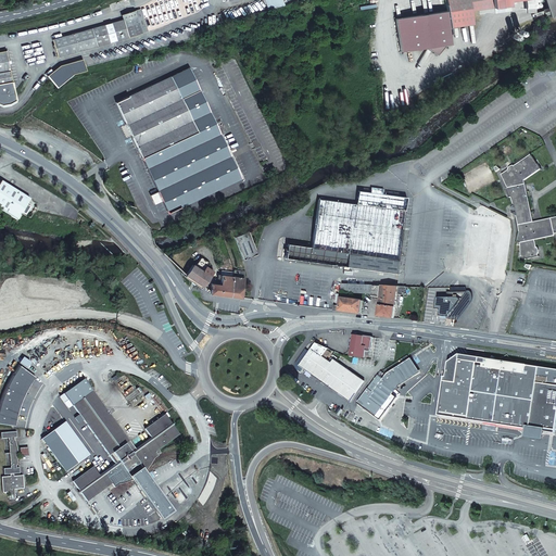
[(264,0),(268,11),(285,4),(281,0),(264,0)]
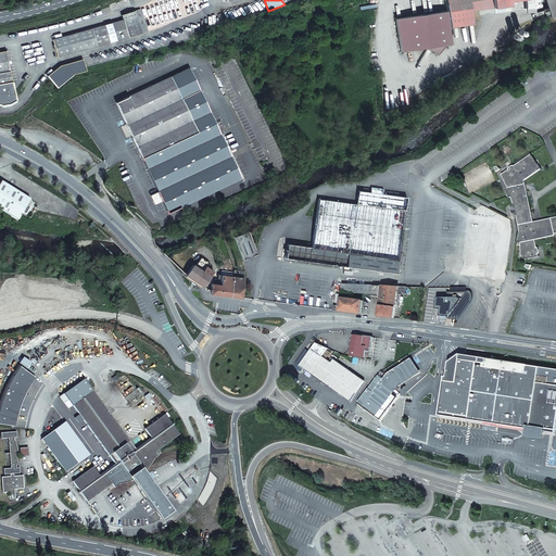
[(474,24),(471,11),(509,4),(509,0),(512,0),(523,0),(525,8),(534,7),(534,8),(540,7),(539,0),(446,0),(451,27),(474,24)]
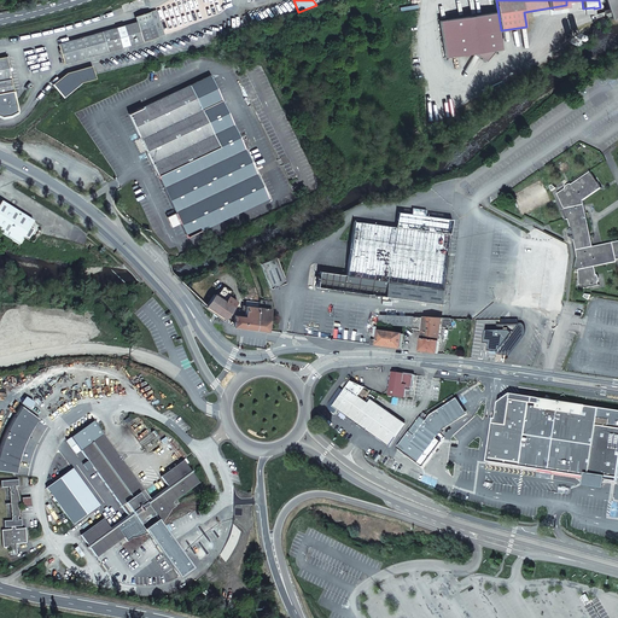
[(617,16),(617,0),(606,0),(612,18),(617,16)]
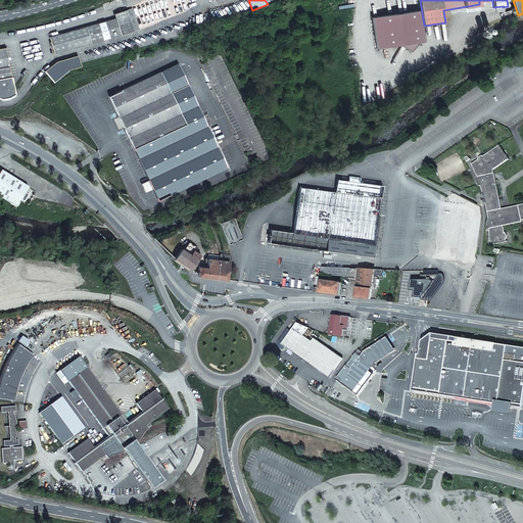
[(114,13),(116,18),(121,35),(122,35),(134,31),(128,10),(114,13)]
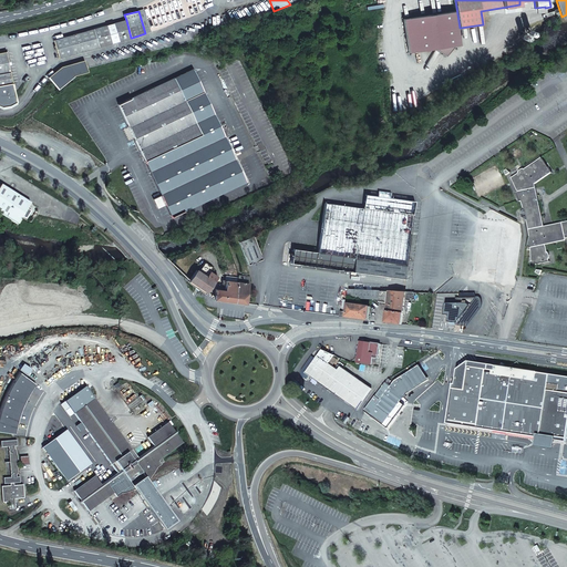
[(456,13),(403,21),(409,54),(461,48),(456,13)]
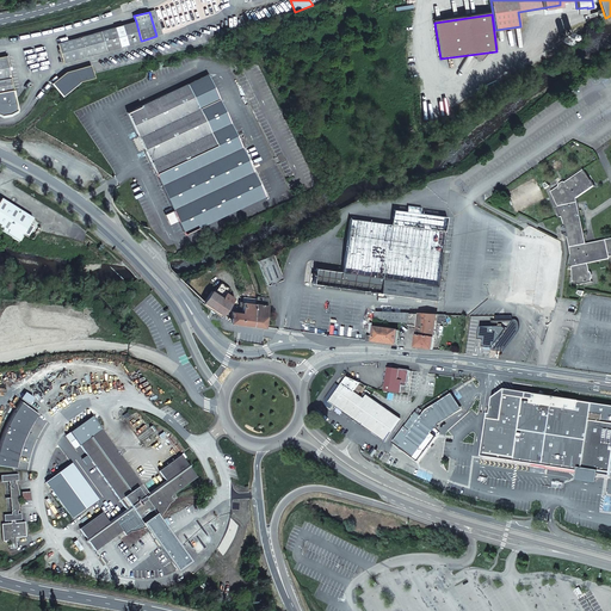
[(116,26),(124,28),(129,44),(141,41),(136,22),(116,26)]
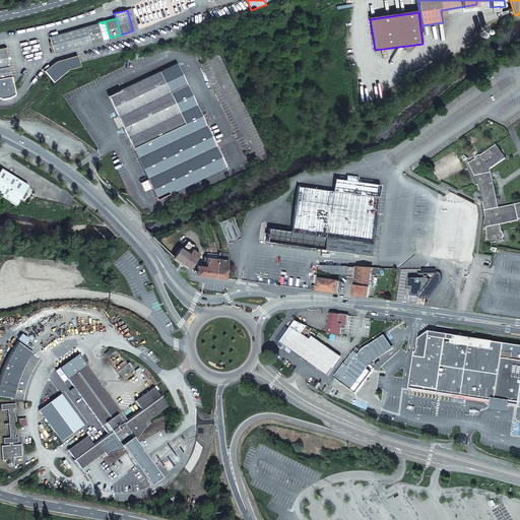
[(106,23),(99,22),(49,37),(54,53),(110,38),(106,23)]
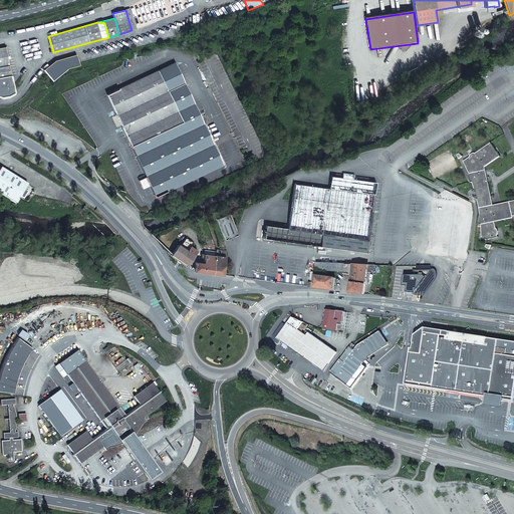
[(0,47),(0,96),(2,97),(9,96),(15,93),(6,47),(0,47)]
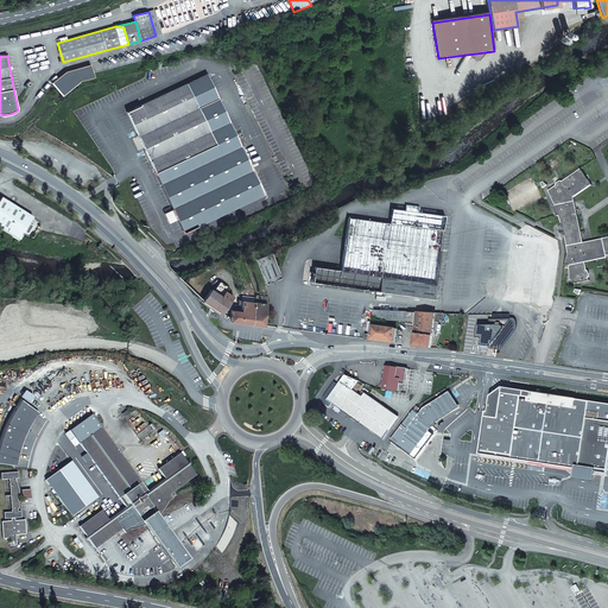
[(65,71),(52,82),(62,94),(78,81),(93,76),(90,64),(65,71)]
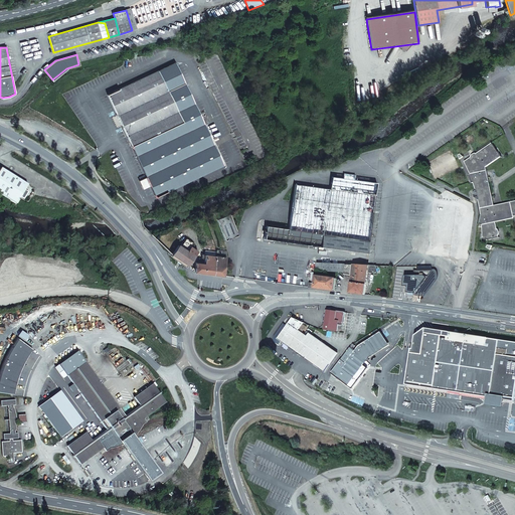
[(158,70),(108,95),(132,146),(183,122),(168,91),(185,82),(175,62),(158,70)]
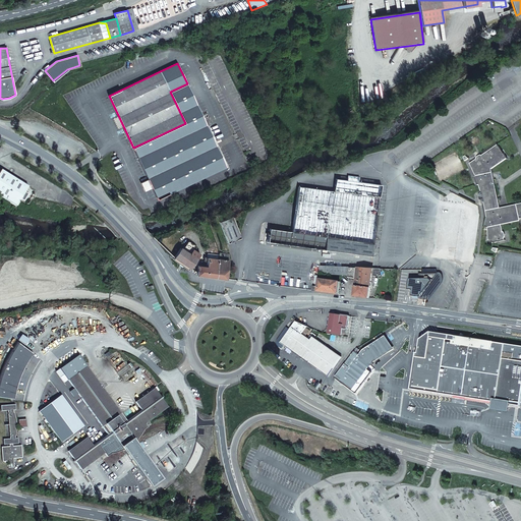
[(185,123),(133,148),(152,188),(157,199),(161,197),(227,167),(203,115),(187,83),(170,92),(185,123)]
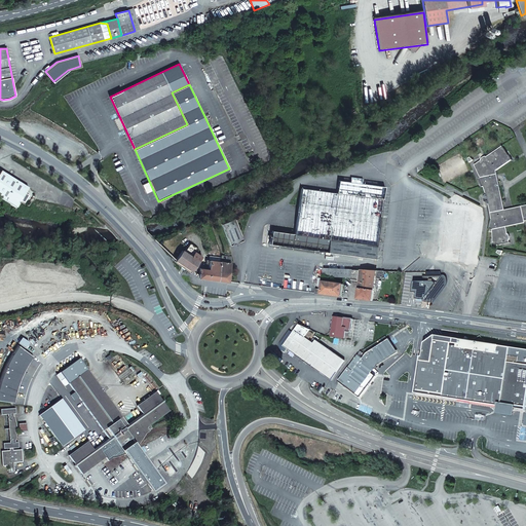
[(525,204),(504,210),(496,171),(512,160),(502,146),(487,157),(486,156),(483,157),(481,160),(475,165),(480,178),(479,179),(482,187),(484,187),(487,197),(485,197),(484,198),(485,201),(488,201),(490,211),(491,220),(490,229),(493,230),(493,236),(493,243),(499,246),(502,245),(501,243),(504,242),(504,245),(510,243),(510,240),(510,239),(510,237),(510,236),(509,234),(508,234),(506,227),(525,223),(525,221),(525,204)]
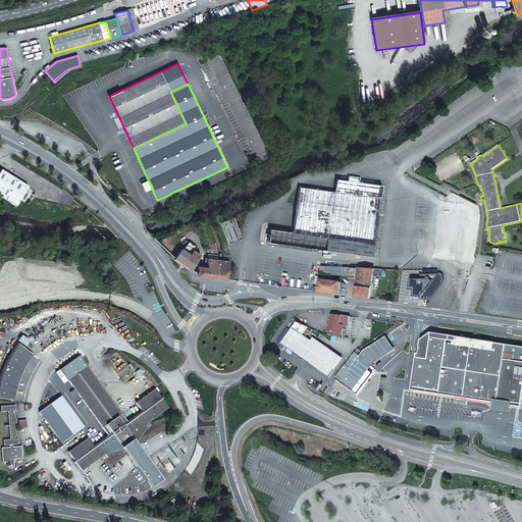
[(1,169),(0,171),(0,196),(16,207),(29,187),(1,169)]
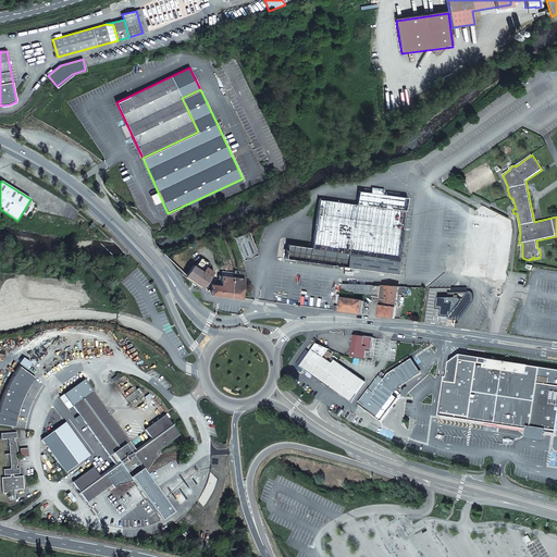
[(371,193),(359,190),(357,203),(319,199),(312,247),(288,244),(286,258),(397,273),(408,197),(383,194),(384,188),(372,187),(371,193)]
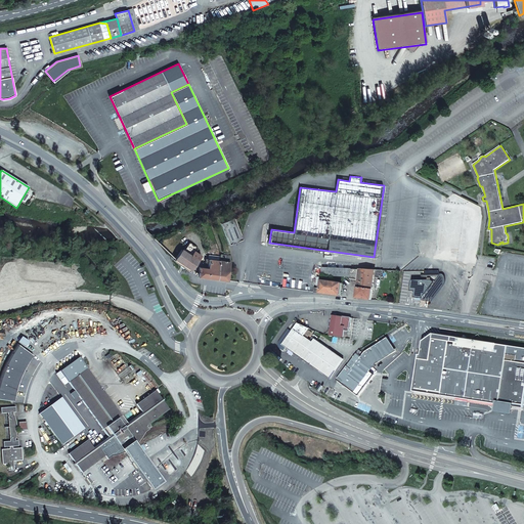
[(158,201),(153,189),(145,192),(150,204),(158,201)]
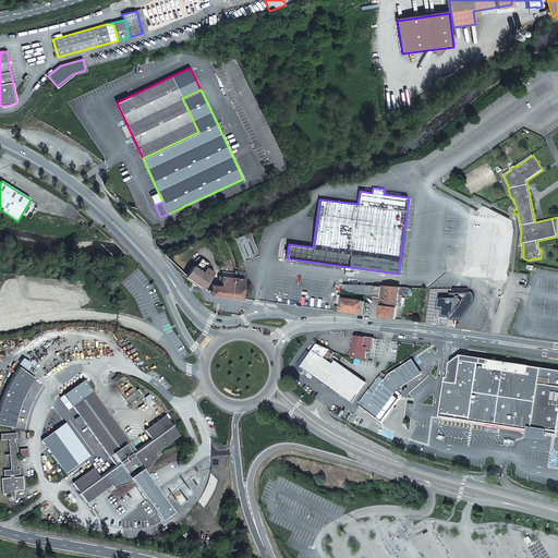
[(505,229),(506,223),(497,222),(496,219),(496,218),(477,216),(471,266),(486,268),(489,268),(499,270),(505,229)]
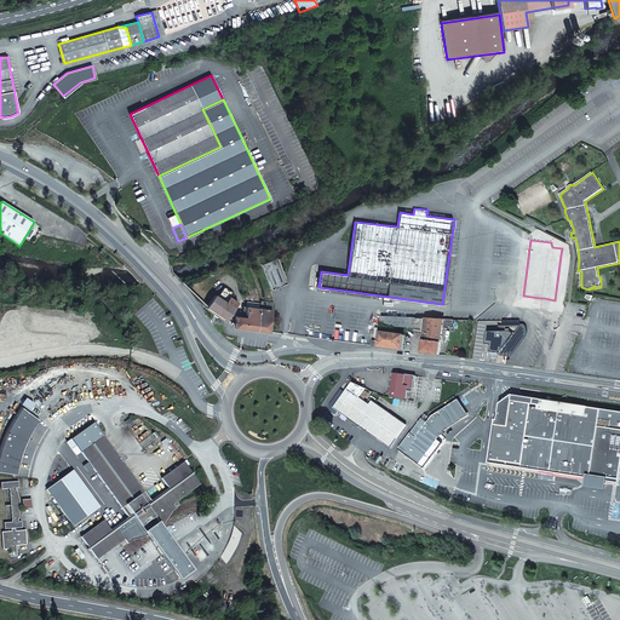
[(286,283),(275,258),(260,264),(271,290),(286,283)]
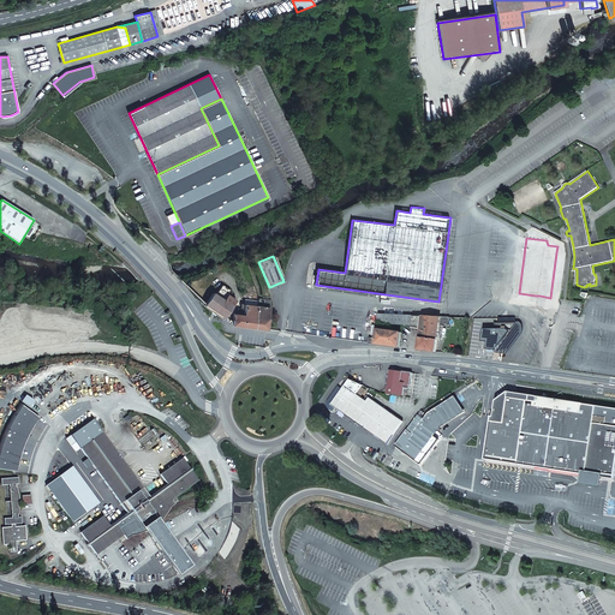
[(225,317),(236,300),(227,294),(231,291),(222,285),(216,292),(215,291),(207,302),(204,300),(203,303),(206,305),(206,304),(207,305),(224,316),(225,317)]
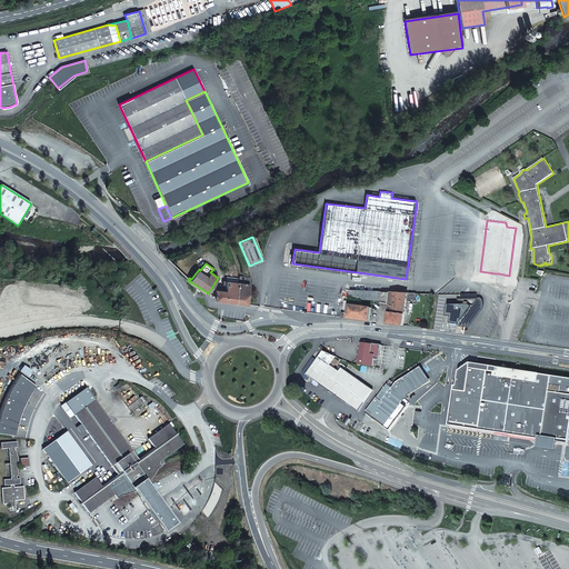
[(236,303),(247,305),(250,278),(239,276),(238,283),(236,303)]
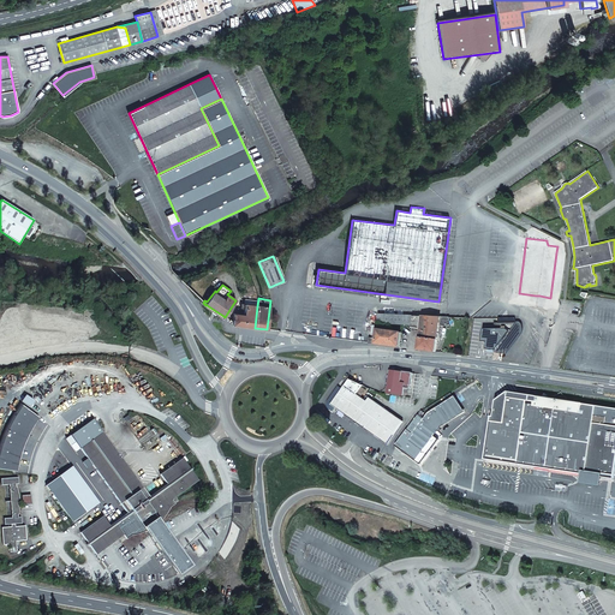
[(233,324),(255,328),(257,306),(257,302),(245,299),(244,304),(242,304),(240,309),(238,308),(238,311),(239,312),(238,314),(234,314),(233,324)]
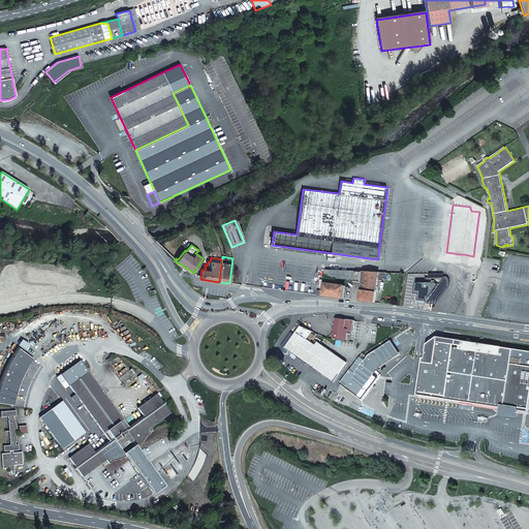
[(192,272),(178,262),(176,265),(191,274),(192,272)]
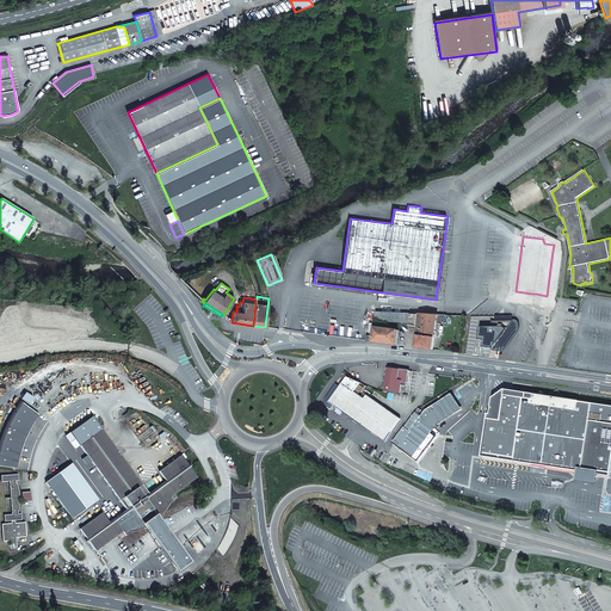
[(417,341),(415,347),(433,350),(434,335),(437,323),(439,323),(444,323),(445,315),(376,312),(375,321),(409,323),(409,326),(417,327),(419,327),(417,339),(415,338),(414,341),(417,341)]
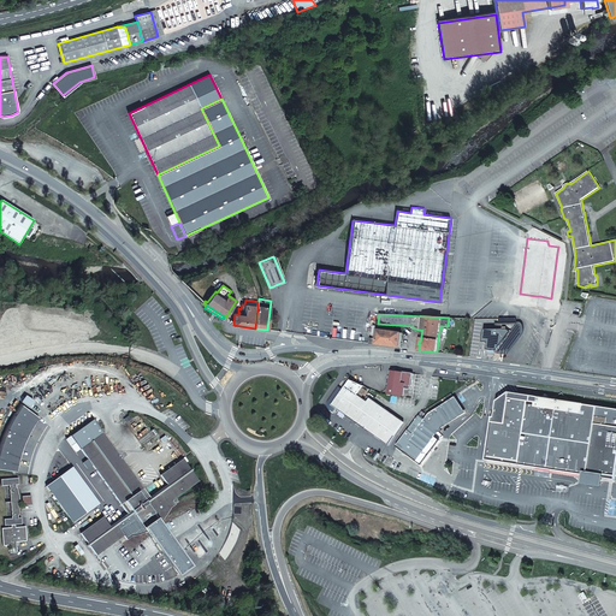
[(516,319),(499,319),(499,324),(497,324),(496,330),(485,329),(483,342),(489,343),(487,350),(497,351),(496,354),(507,355),(521,336),(523,330),(523,326),(522,324),(521,323),(520,323),(516,323),(516,319)]
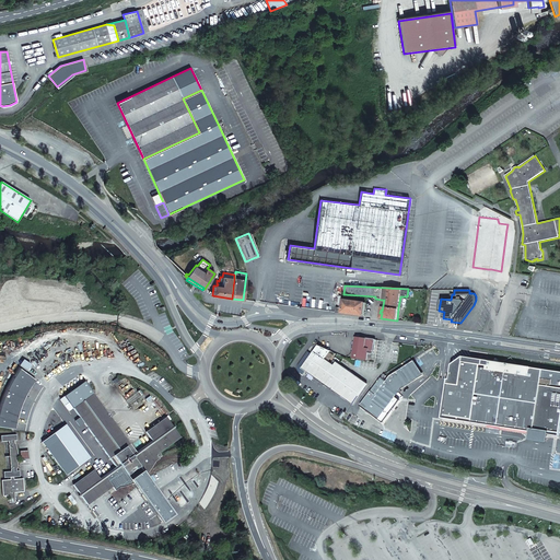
[(342,313),(364,316),(364,311),(365,303),(343,300),(342,308),(342,313)]
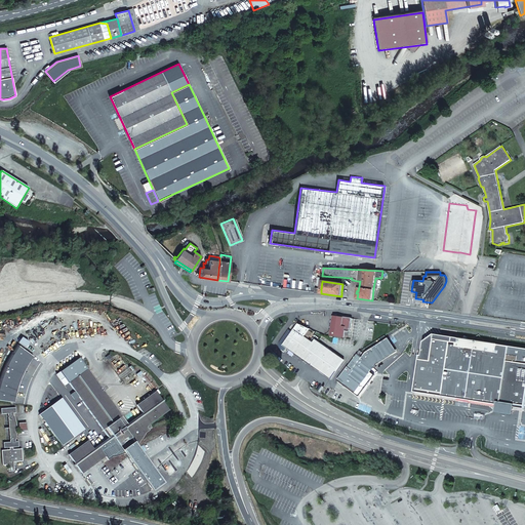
[(351,331),(353,319),(334,316),(331,336),(345,337),(346,330),(351,331)]
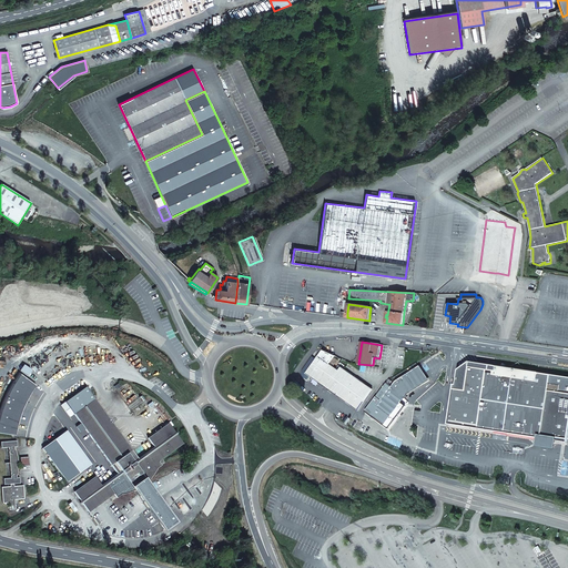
[(306,374),(357,409),(372,389),(341,367),(338,371),(331,365),(332,365),(330,364),(318,356),(306,374)]
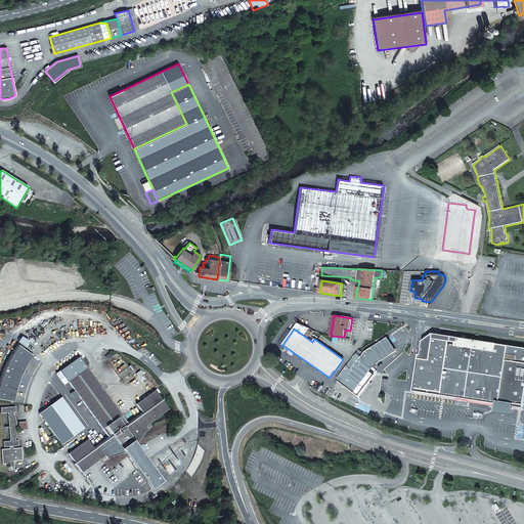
[(423,341),(416,391),(499,404),(511,406),(523,408),(523,406),(523,348),(517,347),(515,347),(514,355),(511,355),(512,346),(510,346),(433,334),(423,341)]
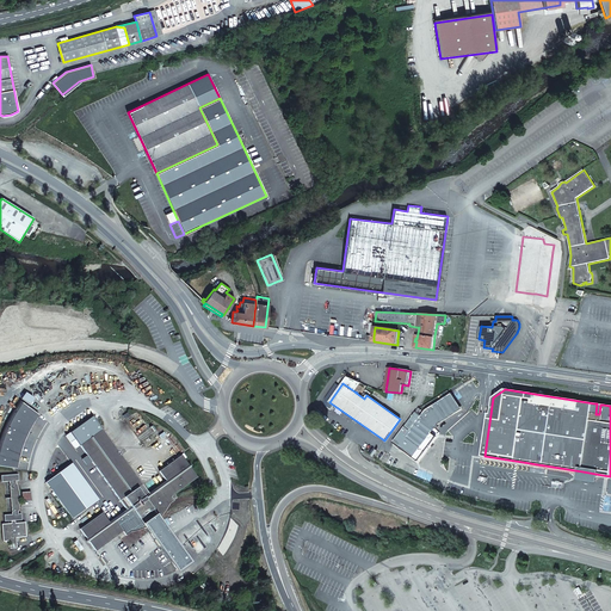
[(421,418),(414,413),(393,443),(399,446),(418,461),(436,437),(430,432),(437,423),(457,409),(457,406),(451,396),(426,412),(421,418)]
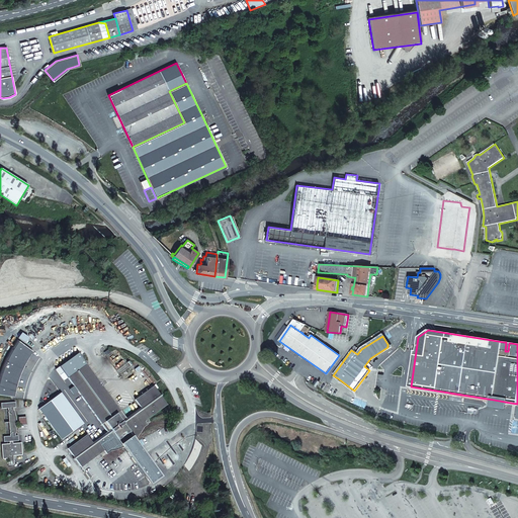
[(0,394),(14,396),(15,390),(16,385),(17,381),(18,377),(21,370),(23,366),(27,358),(30,353),(32,350),(17,339),(12,347),(9,352),(6,357),(3,363),(0,371),(0,394)]
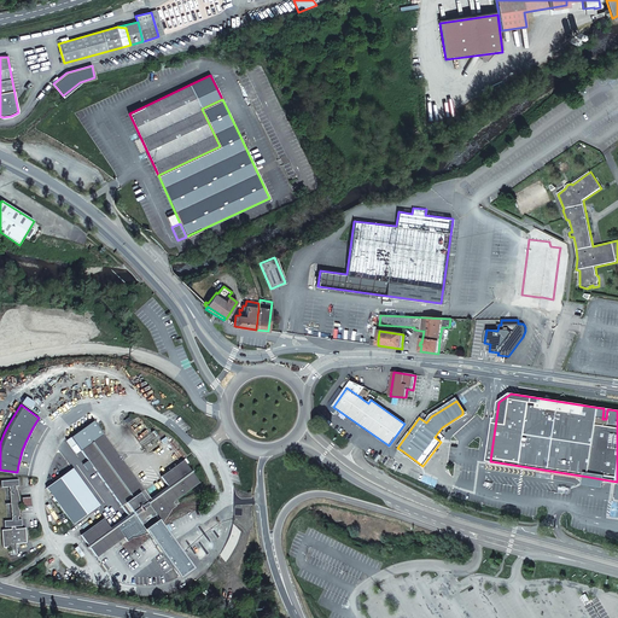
[(81,450),(128,516),(110,528),(104,519),(81,535),(88,544),(87,547),(89,547),(97,557),(124,537),(127,541),(130,538),(134,537),(141,536),(144,535),(147,532),(156,526),(153,523),(145,529),(141,525),(155,516),(161,523),(164,520),(167,516),(172,509),(175,506),(173,502),(199,483),(192,472),(193,470),(191,470),(187,465),(188,464),(186,459),(161,477),(168,487),(150,500),(103,435),(94,441),(91,439),(91,443),(81,450)]
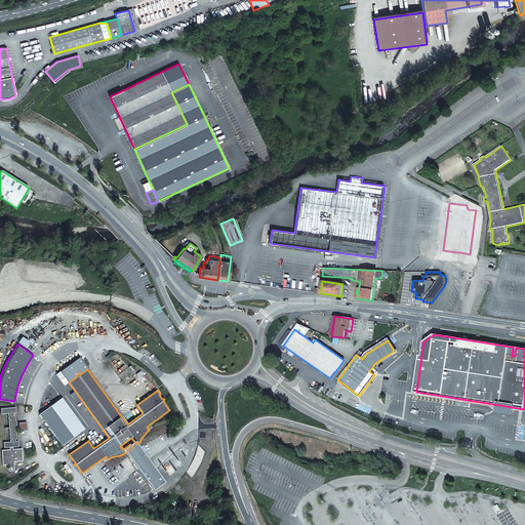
[(40,413),(63,445),(74,437),(51,406),(40,413)]
